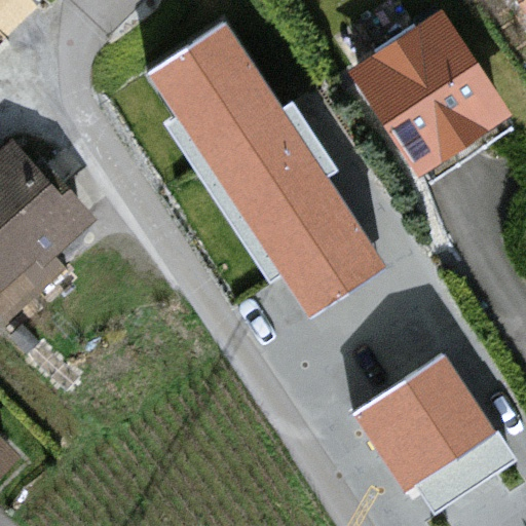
[(525,0),(517,0),(525,13),(525,0)]
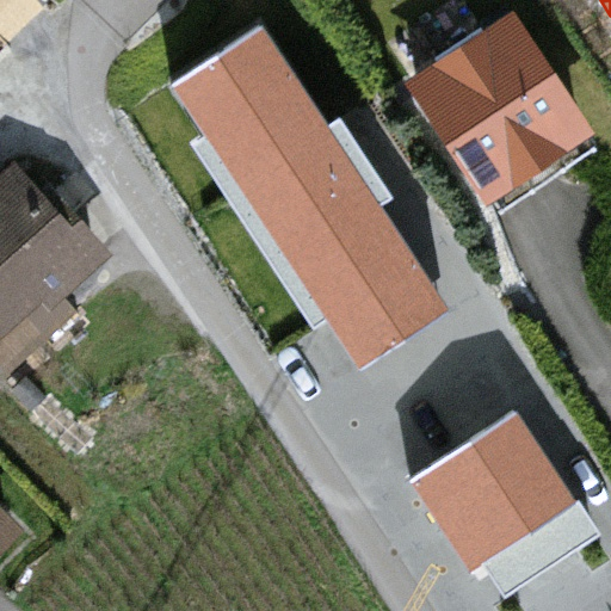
[(512,22),(409,85),(492,201),(594,140),(512,22)]
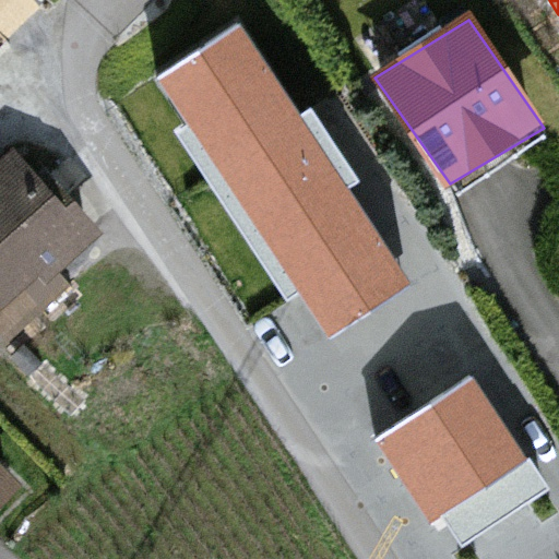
[(239,23),(152,79),(334,345),(417,293),(239,23)]
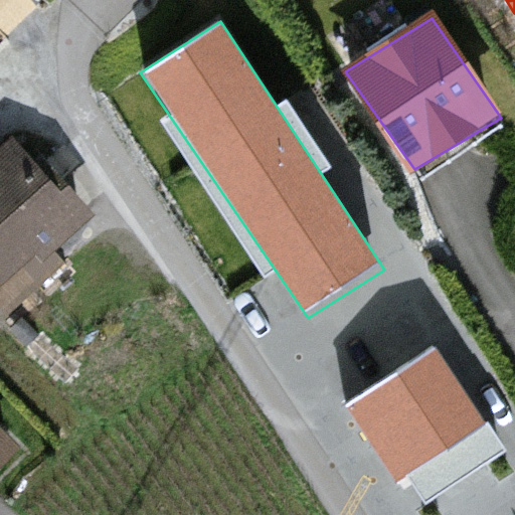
[(15,141),(0,153),(0,296),(7,304),(97,220),(15,141)]
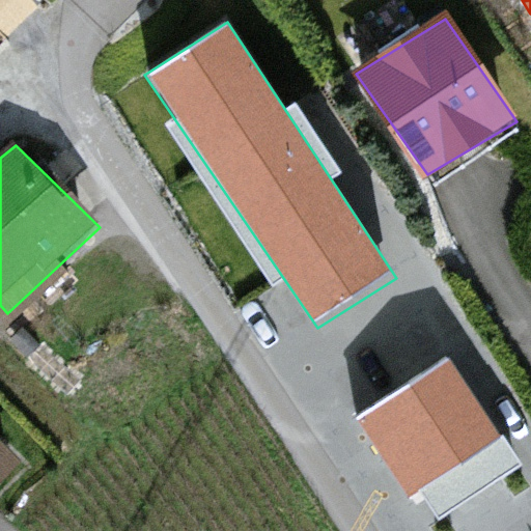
[(449,357),(356,421),(431,526),(527,466),(449,357)]
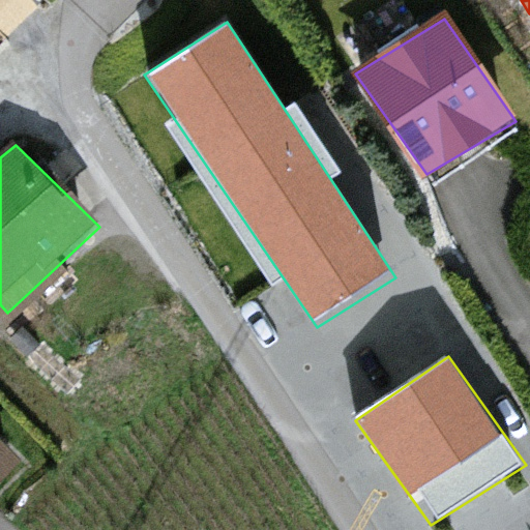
[(0,489),(22,467),(0,448),(0,489)]
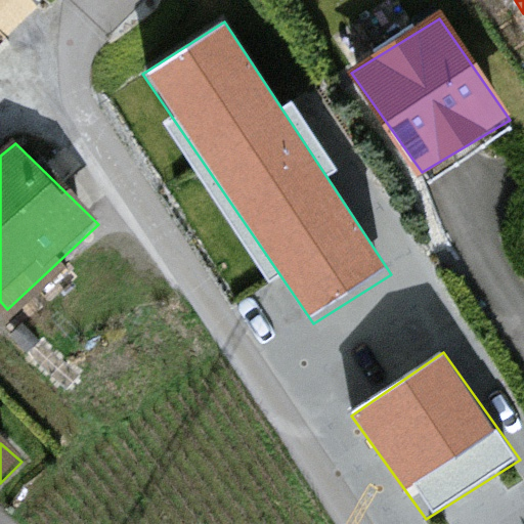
All buildings are outlined.
